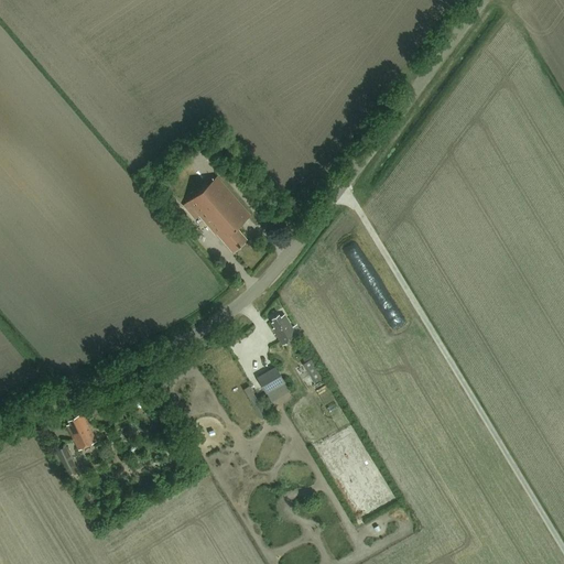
[(216,236),(217,234),(234,252),(248,240),(237,228),(250,217),(216,177),(181,207),(193,221),(198,216),(216,236)]
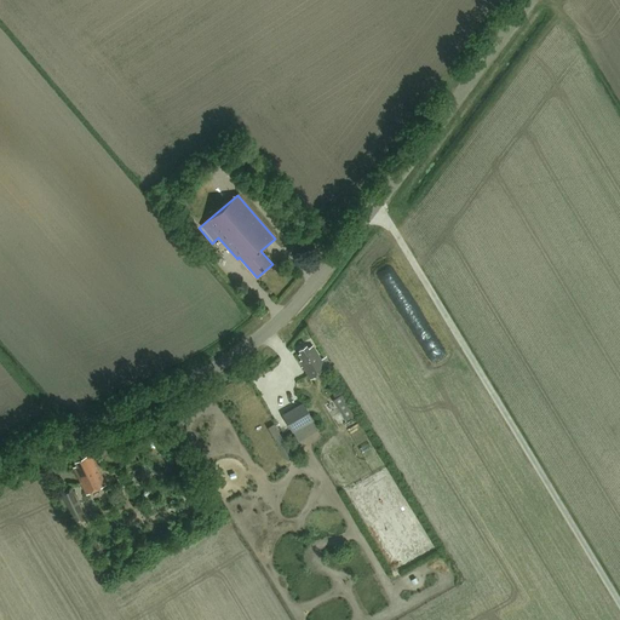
[(302,362),(300,363),(310,382),(332,369),(326,359),(321,362),(313,346),(309,349),(306,345),(299,350),(300,354),(298,356),(302,362)]
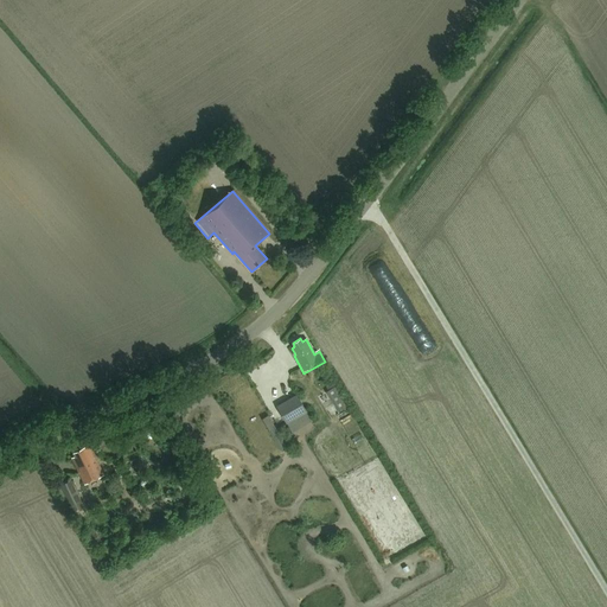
[(327,388),(337,411),(346,408),(337,384),(327,388)]
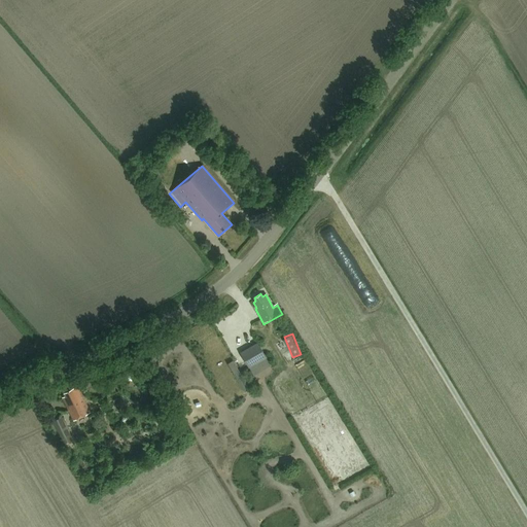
[(267,358),(257,343),(239,353),(248,369),(267,358)]
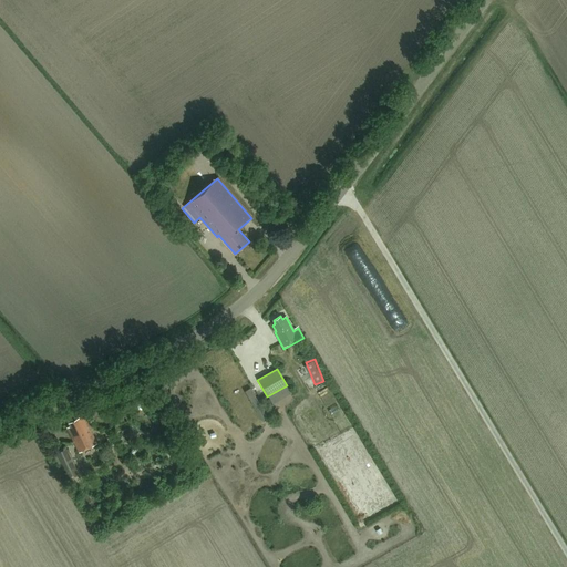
[(70,428),(68,429),(80,453),(96,445),(83,418),(68,424),(70,428)]
